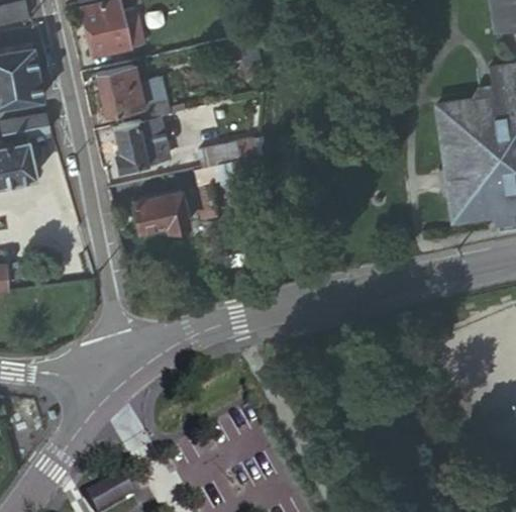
[(21,0),(0,5),(0,25),(30,18),(26,0),(21,0)]
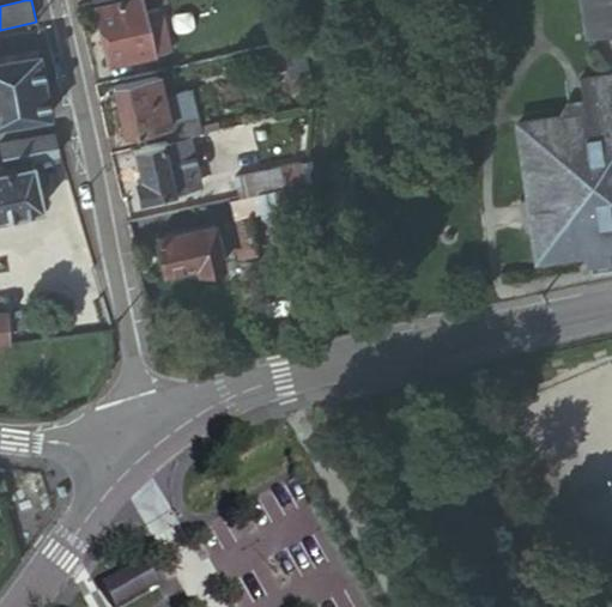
[(276,6),(274,0),(250,0),(253,11),(276,6)]
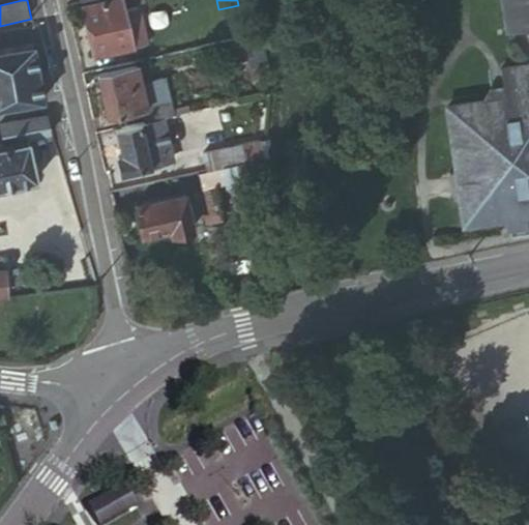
[(528,0),(504,0),(510,37),(528,34),(528,0)]
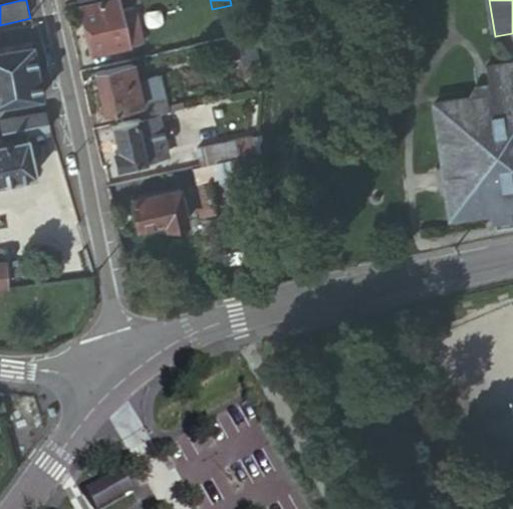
[(132,43),(124,13),(120,1),(82,10),(92,54),(132,45),(132,43)]
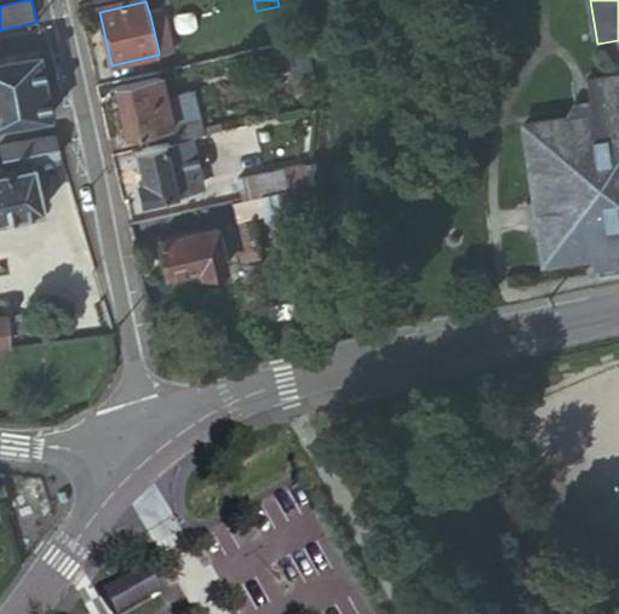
[(166,11),(150,16),(159,52),(175,49),(166,11)]
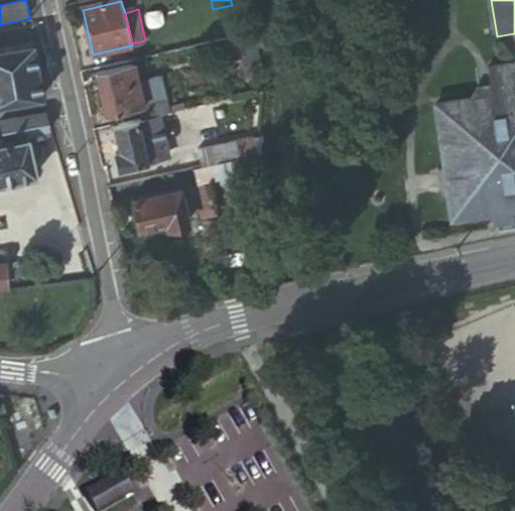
[(247,38),(237,40),(241,56),(251,54),(247,38)]
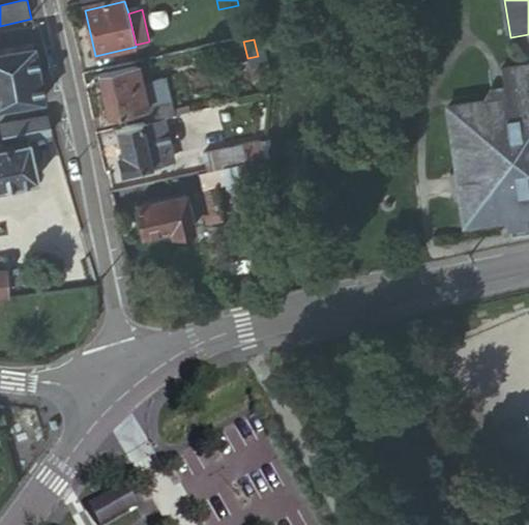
[(247,58),(243,41),(225,46),(226,53),(232,51),(234,61),(247,58)]
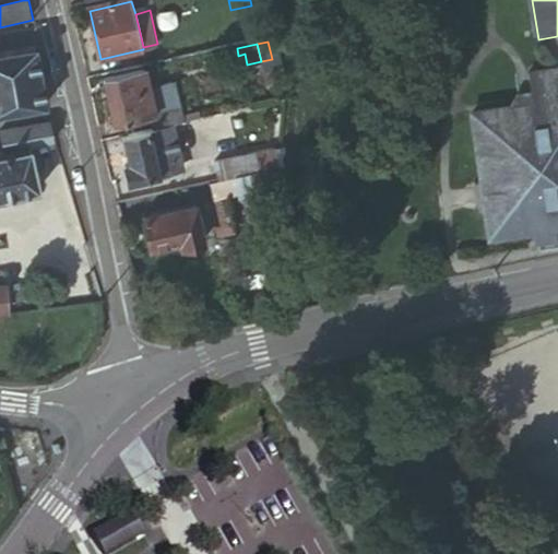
[(0,117),(48,109),(38,50),(3,57),(0,57),(0,117)]
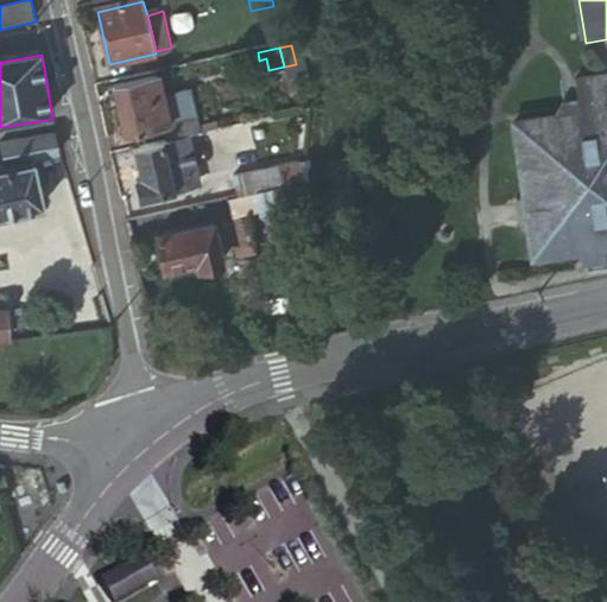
[(302,103),(295,75),(282,78),(289,107),(302,103)]
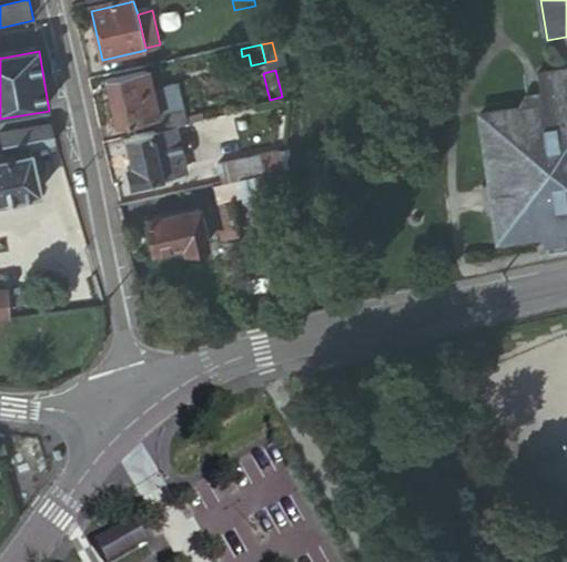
[(180,129),(192,125),(189,111),(184,112),(178,83),(165,87),(165,92),(154,94),(154,88),(150,72),(108,81),(119,128),(154,120),(158,133),(180,129)]
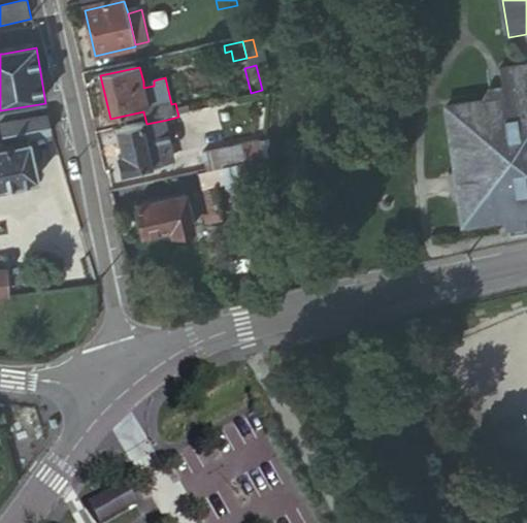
[(526,70),(499,76),(501,87),(512,84),(516,104),(526,101),(526,70)]
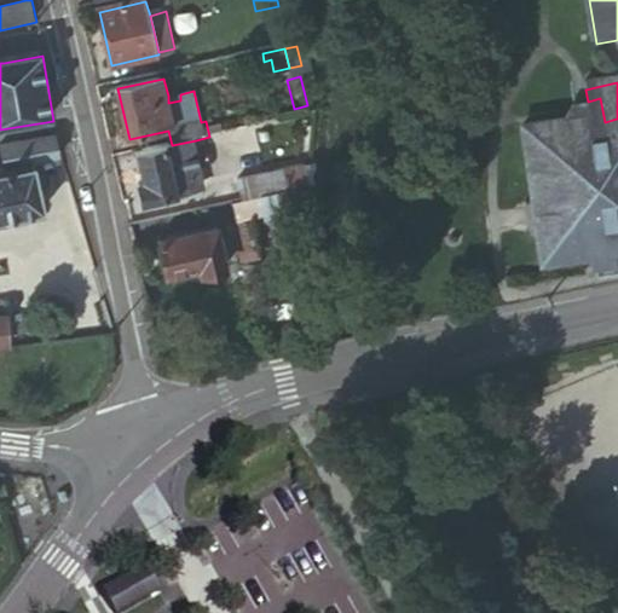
[(614,262),(617,261),(617,177),(605,122),(600,98),(588,102),(589,121),(523,133),(533,210),(537,240),(541,273),(595,266),(614,262)]
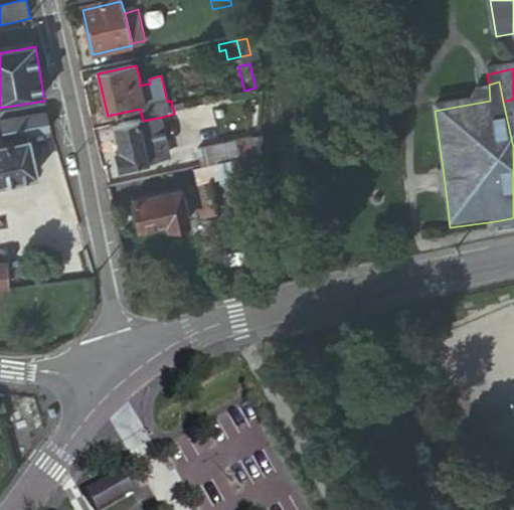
[(513,99),(503,102),(513,147),(513,99)]
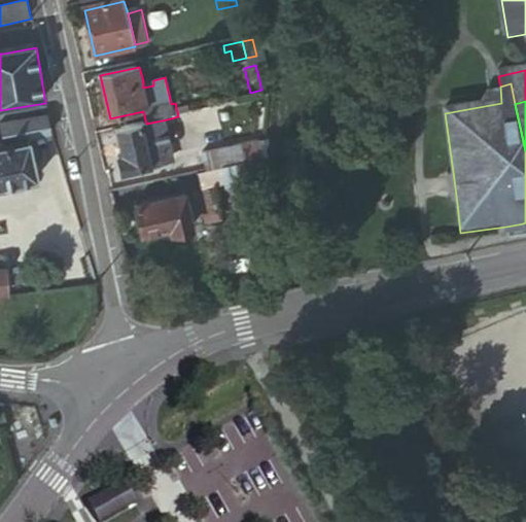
[(50,136),(47,118),(2,129),(5,147),(30,141),(50,136)]
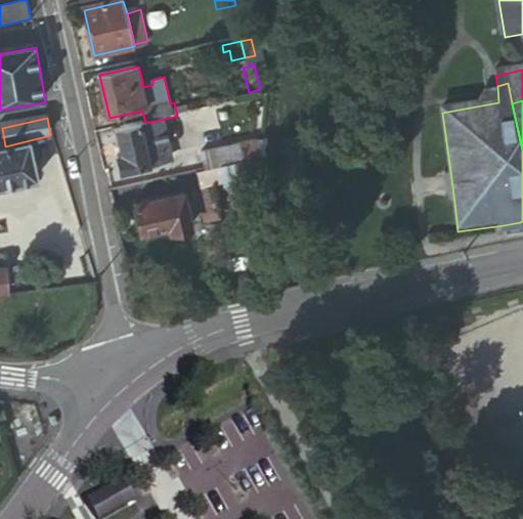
[(145,123),(117,130),(122,154),(117,155),(122,174),(167,164),(165,156),(173,153),(166,119),(145,123)]
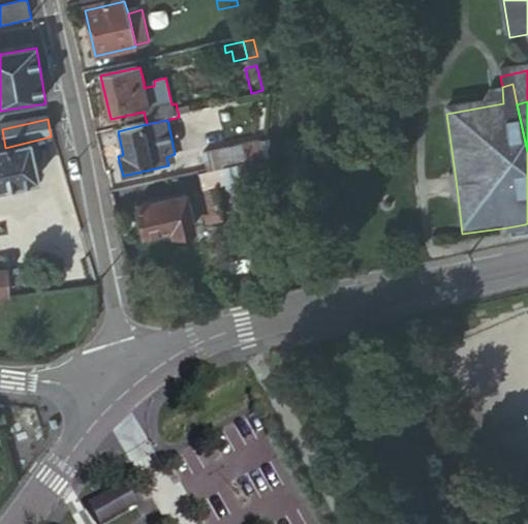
[(30,142),(5,148),(0,149),(0,190),(39,181),(30,142)]
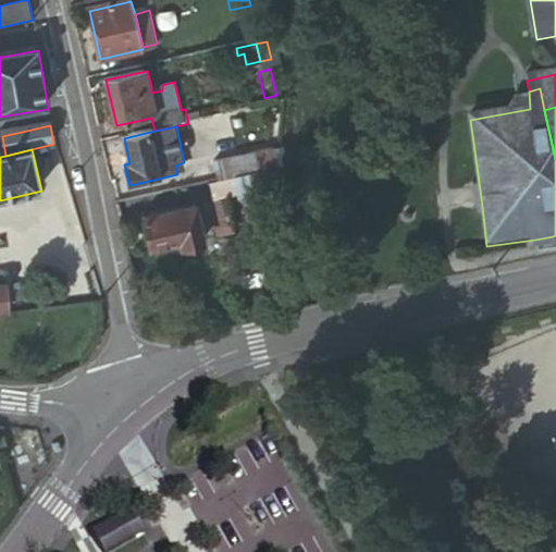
[(266,170),(279,168),(274,154),(217,166),(220,181),(239,176),(266,170)]
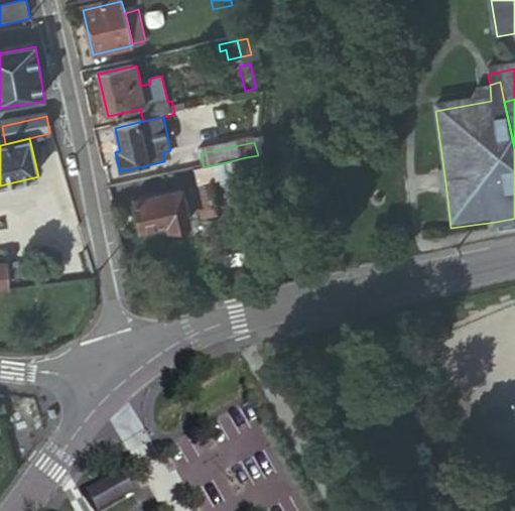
[(249,170),(246,157),(222,163),(224,176),(249,170)]
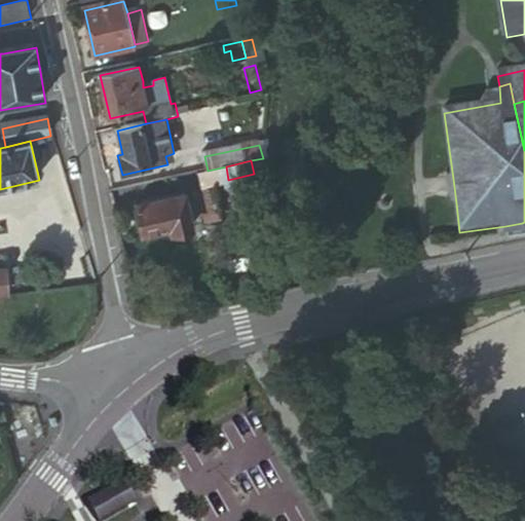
[(448,203),(456,203),(453,179),(445,179),(448,203)]
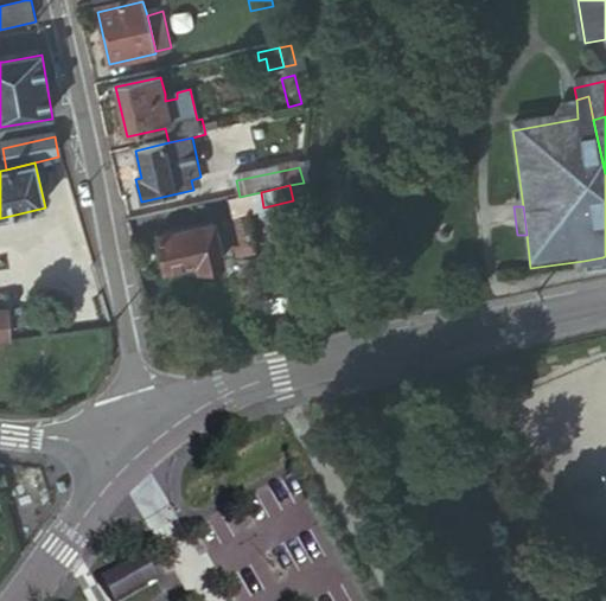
[(257,253),(252,224),(250,219),(233,223),(240,257),(257,253)]
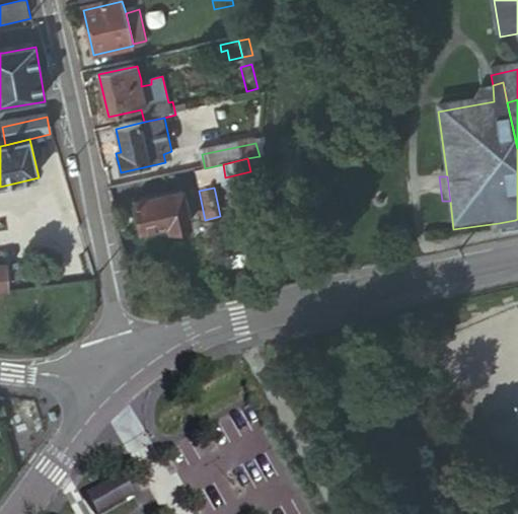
[(227,189),(215,192),(220,216),(233,214),(227,189)]
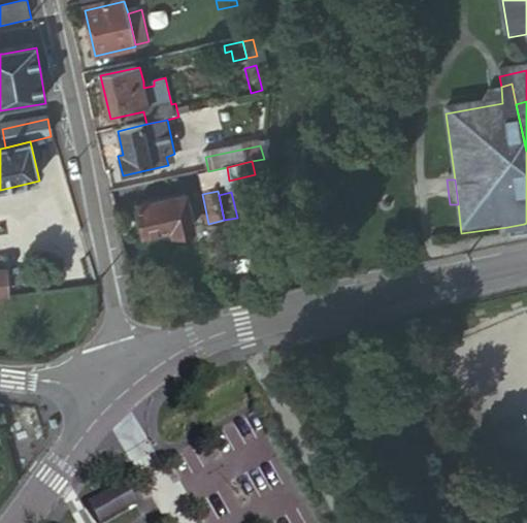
[(194,230),(185,194),(135,204),(141,235),(169,230),(171,235),(194,230)]
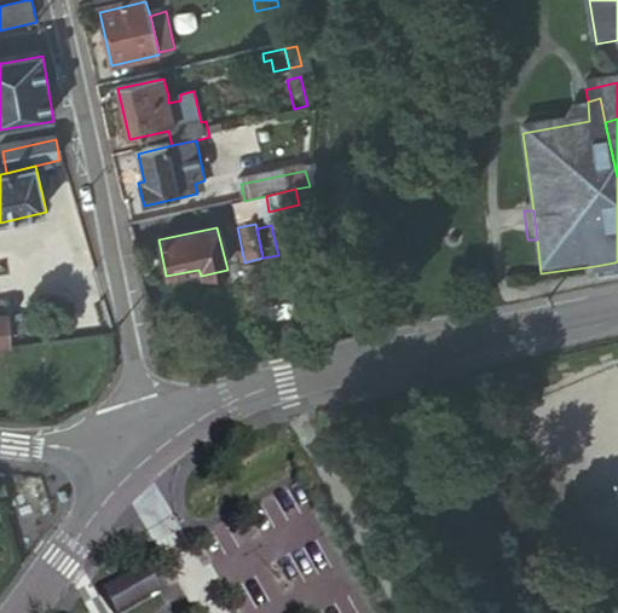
[(616,275),(614,262),(595,266),(596,277),(616,275)]
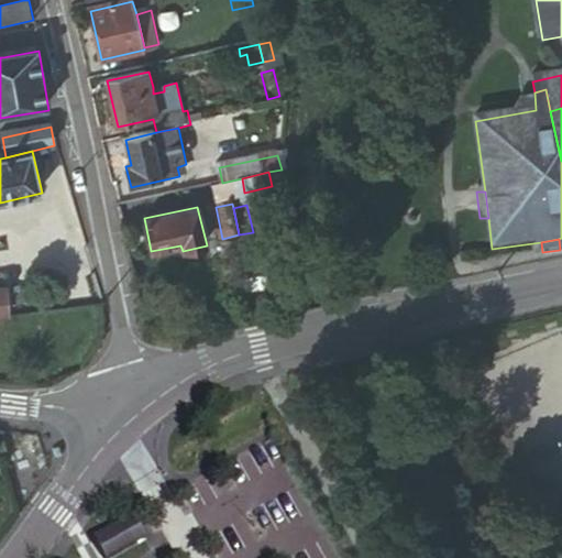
[(0,318),(9,318),(6,288),(0,288),(0,318)]
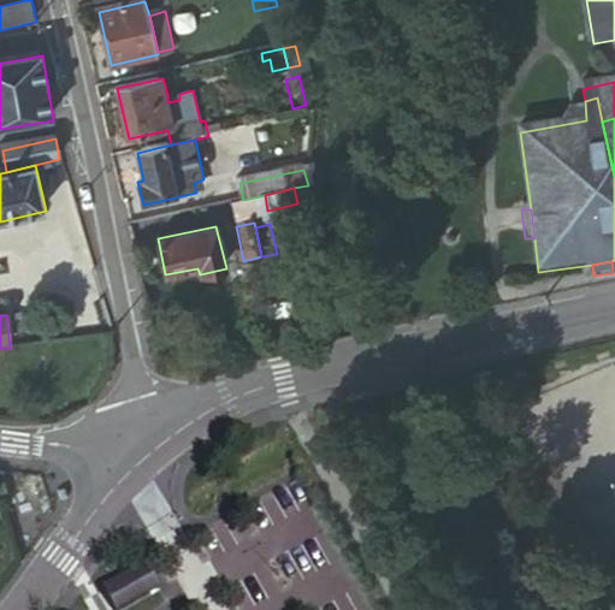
[(0,373),(12,372),(10,348),(0,348),(0,373)]
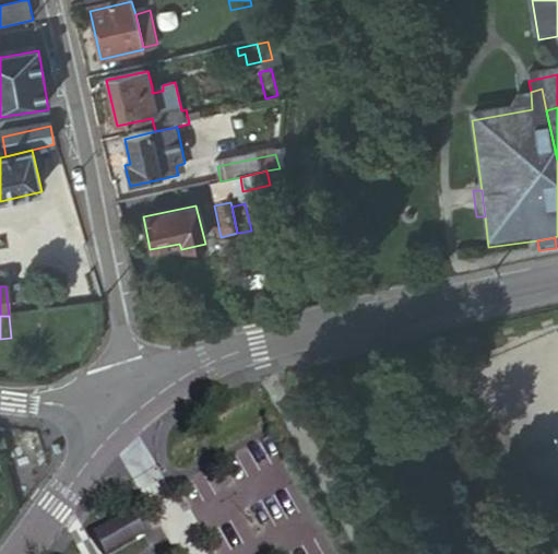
[(138,521),(91,539),(96,553),(135,553),(149,549),(138,521)]
